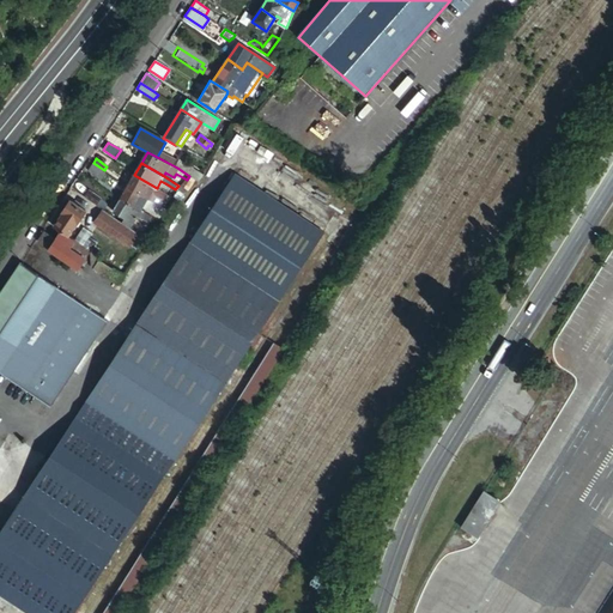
[(92,164),(87,171),(101,181),(105,174),(92,164)]
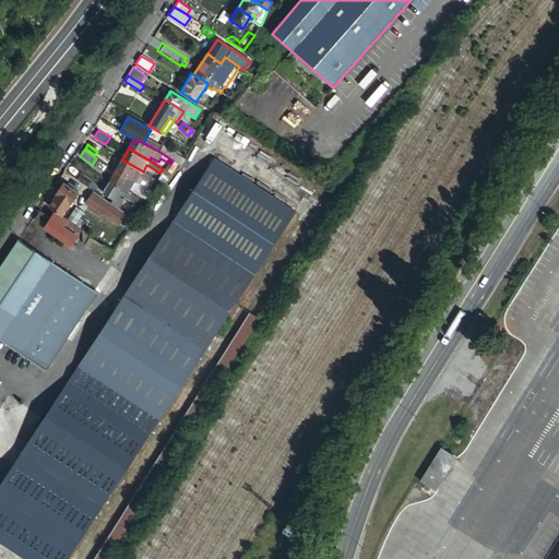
[(122,159),(116,169),(120,173),(138,183),(141,178),(149,182),(152,177),(146,174),(143,171),(122,159)]
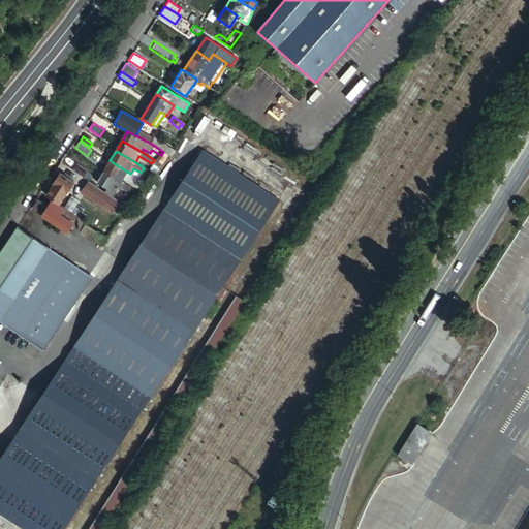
[(204,151),(164,210),(241,259),(279,200),(247,179),(241,189),(208,167),(215,158),(204,151)]
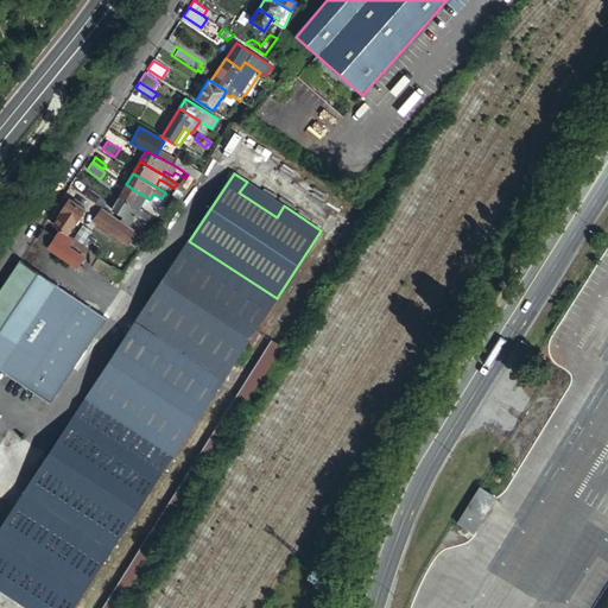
[(185,178),(179,185),(187,190),(196,179),(188,175),(185,178)]
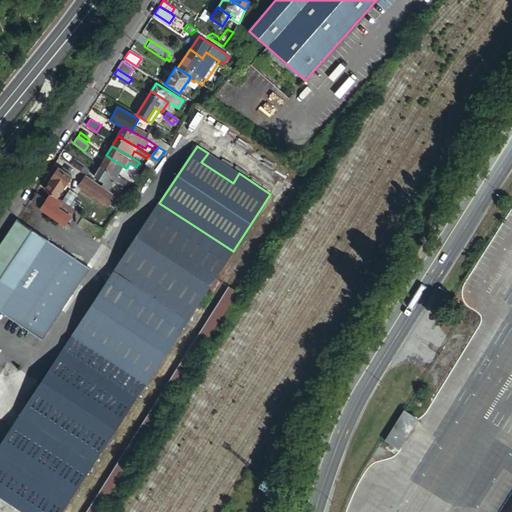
[(239,173),(208,153),(201,162),(233,183),(239,173)]
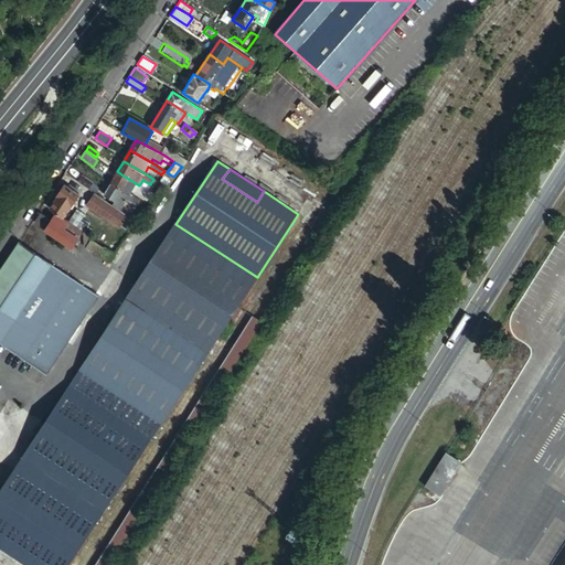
[(117,171),(110,183),(130,194),(132,190),(148,200),(152,193),(139,185),(121,174),(117,171)]
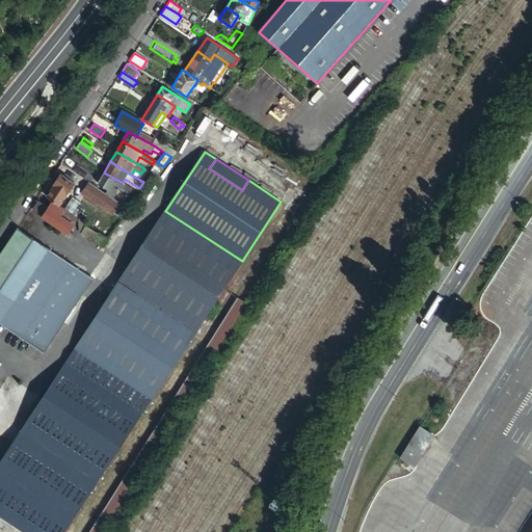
[(154,166),(161,170),(164,166),(163,166),(157,162),(154,166)]
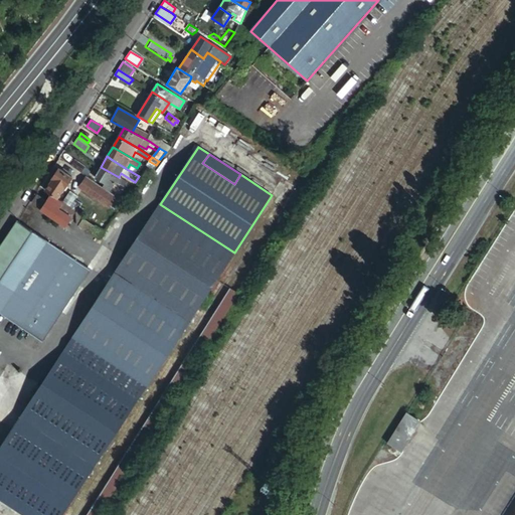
[(75,159),(72,164),(88,175),(91,170),(87,166),(75,159)]
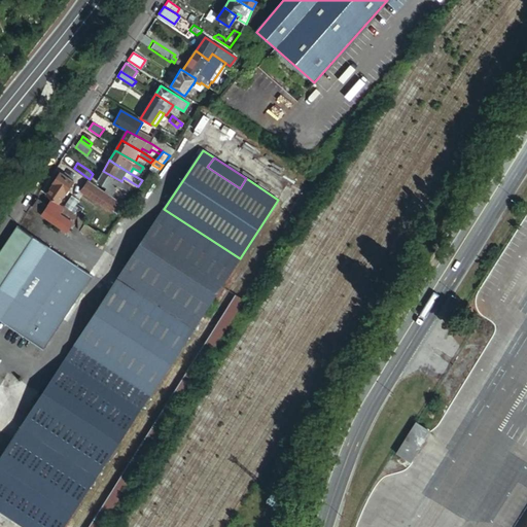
[(107,187),(104,191),(112,197),(117,187),(120,188),(120,187),(123,184),(125,186),(124,188),(136,195),(138,190),(121,181),(103,171),(97,181),(107,187)]
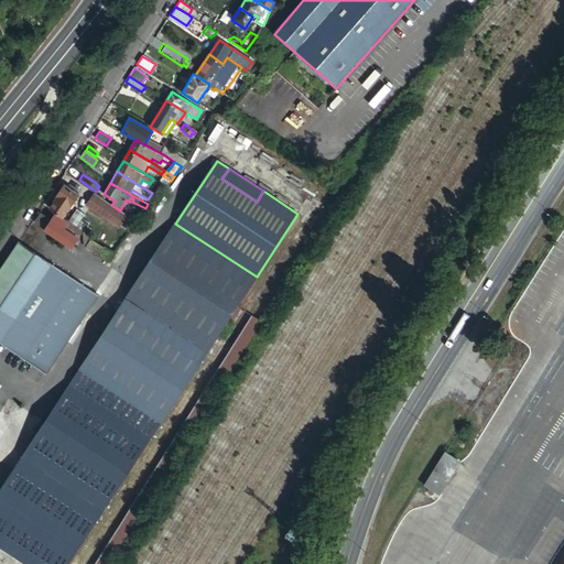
[(57,197),(50,208),(63,217),(78,195),(64,185),(56,195),(57,197)]
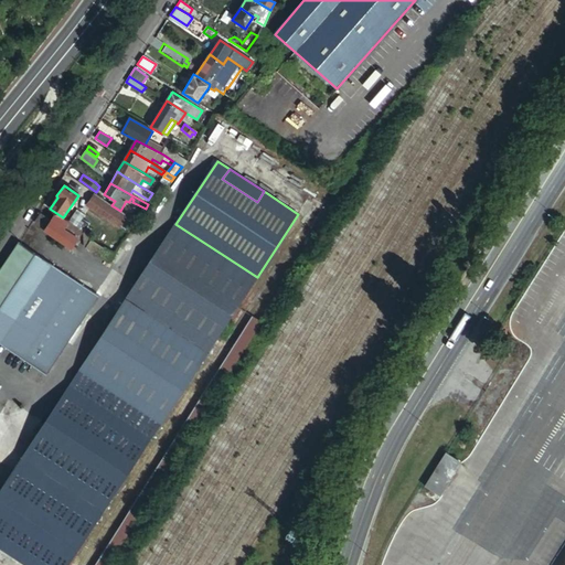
[(112,205),(95,193),(87,204),(119,226),(127,215),(120,211),(112,205)]
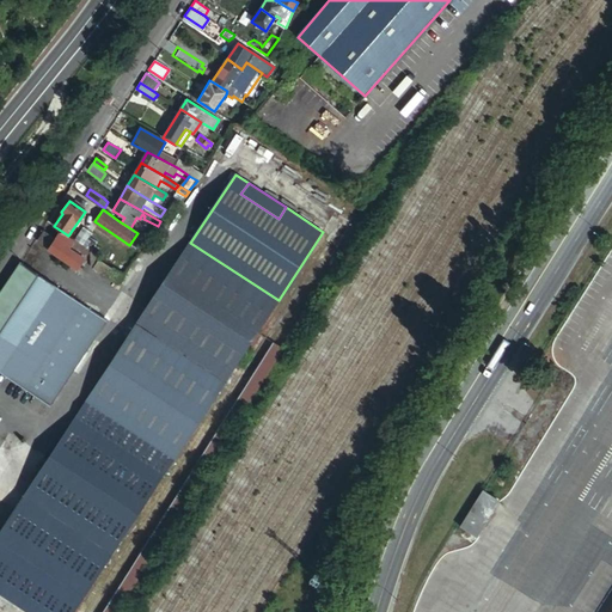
[(84,227),(75,240),(91,250),(97,242),(90,237),(92,232),(84,227)]
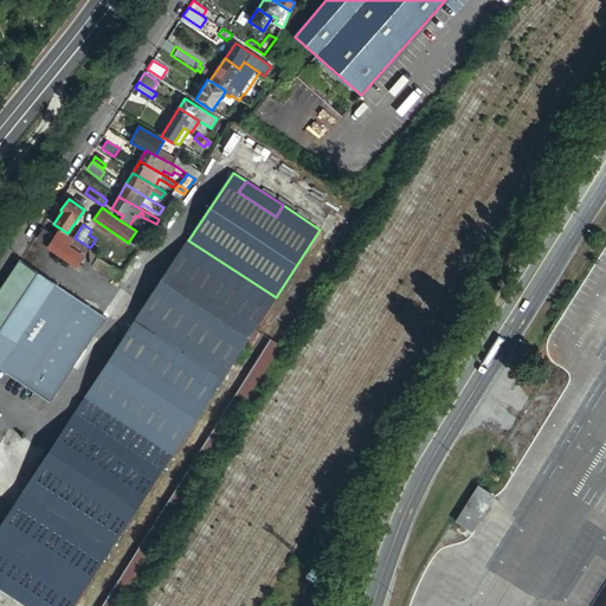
[(44,229),(38,239),(77,265),(89,249),(59,229),(55,237),(44,229)]
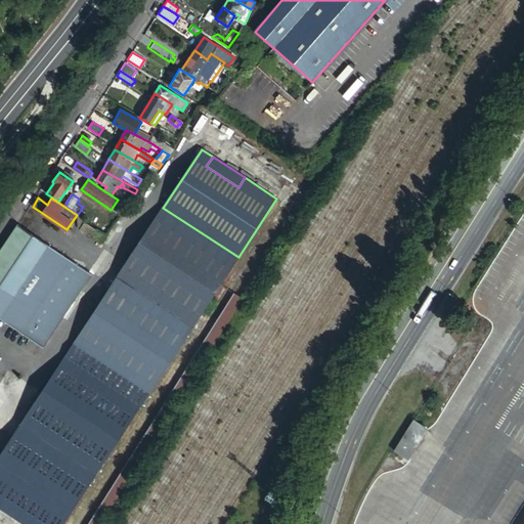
[(163,208),(118,276),(193,325),(238,257),(163,208)]
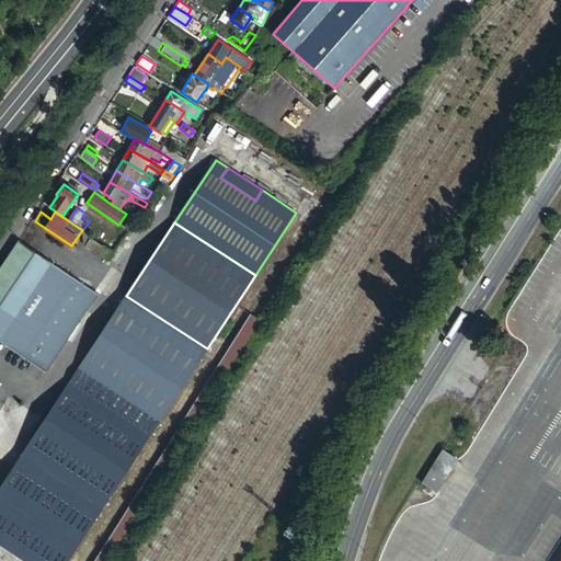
[(93,236),(83,229),(82,230),(82,243),(87,245),(91,238),(93,236)]
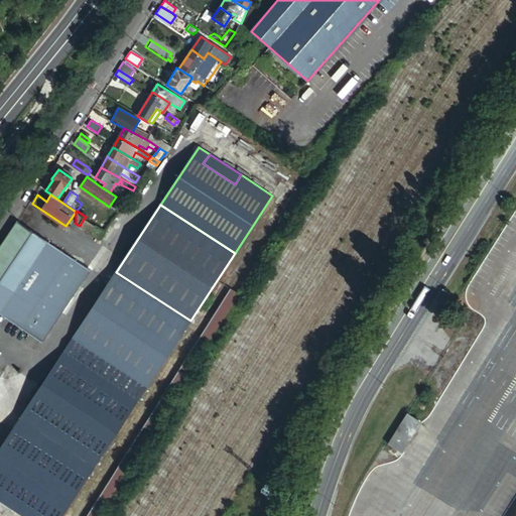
[(84,219),(80,226),(99,239),(103,232),(84,219)]
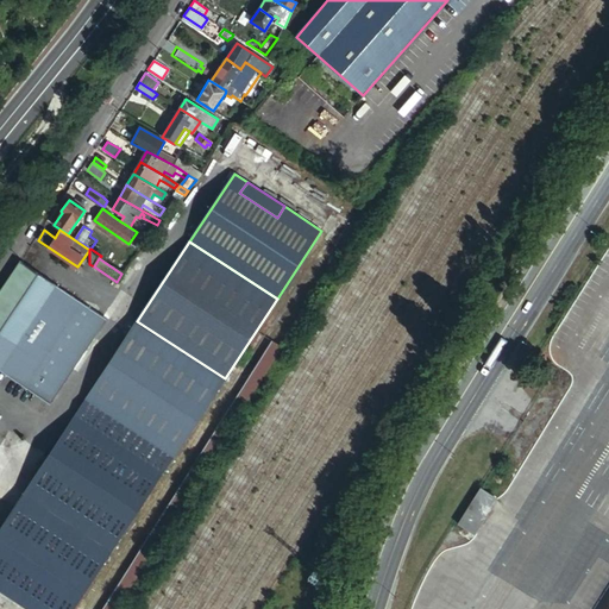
[(20,262),(0,292),(0,370),(50,403),(106,319),(20,262)]
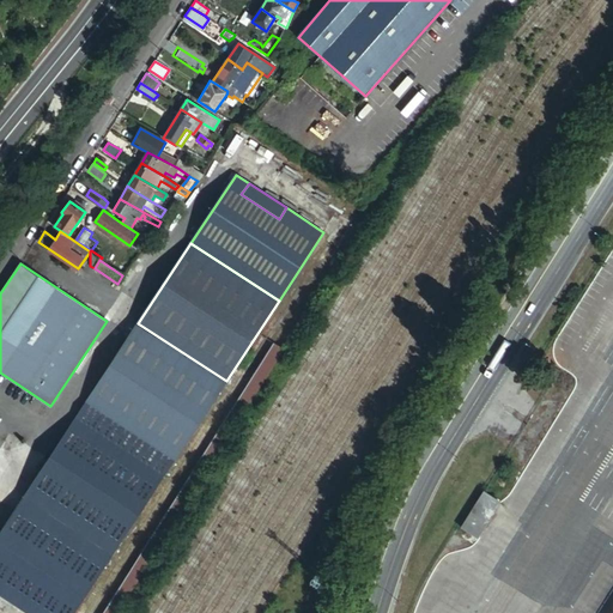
[(84,404),(174,461),(226,381),(138,323),(84,404)]
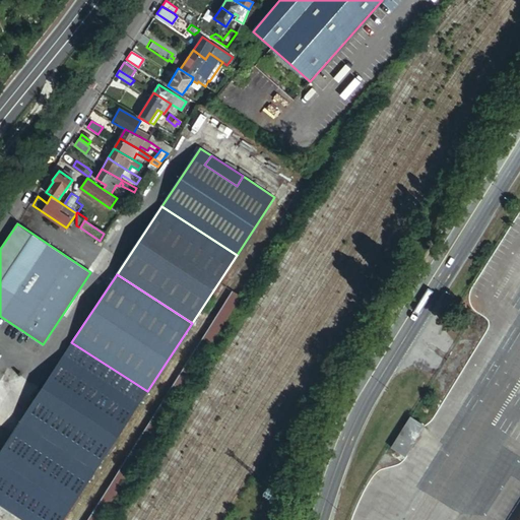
[(232,291),(87,519),(100,519),(241,298),(232,291)]
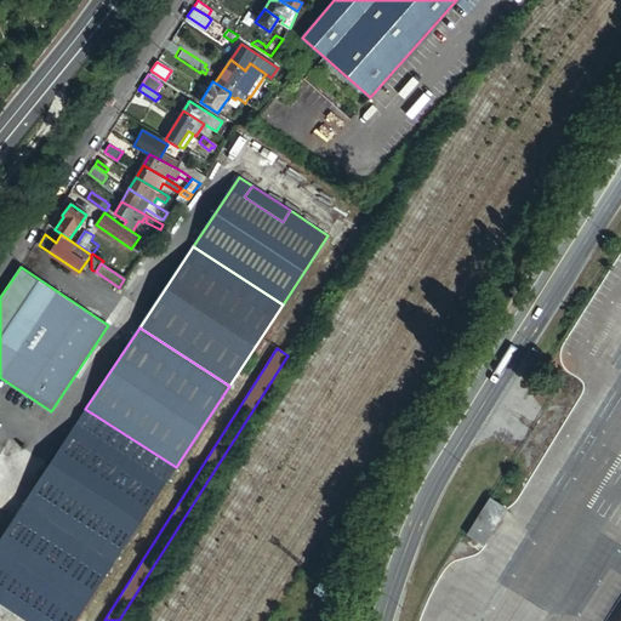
[(85,409),(78,421),(167,480),(176,467),(85,409)]
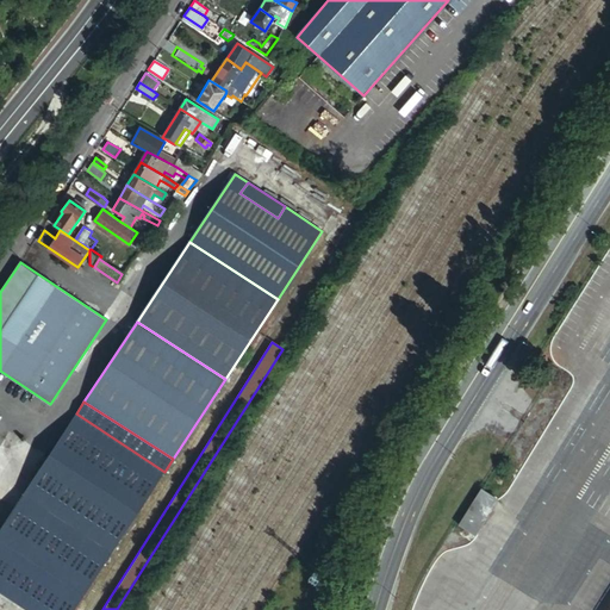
[(76,414),(23,493),(112,552),(165,472),(76,414)]
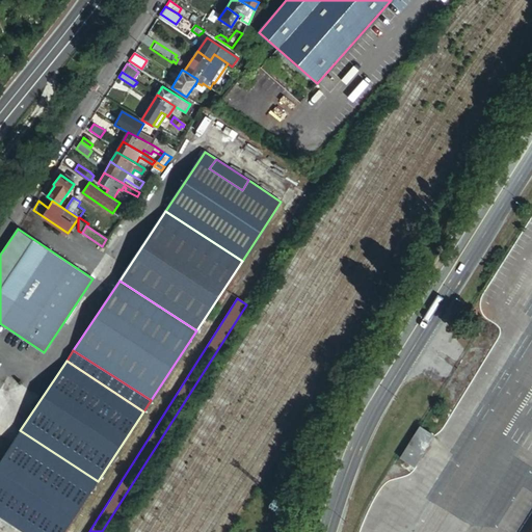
[(433,434),(421,427),(401,457),(415,466),(433,434)]
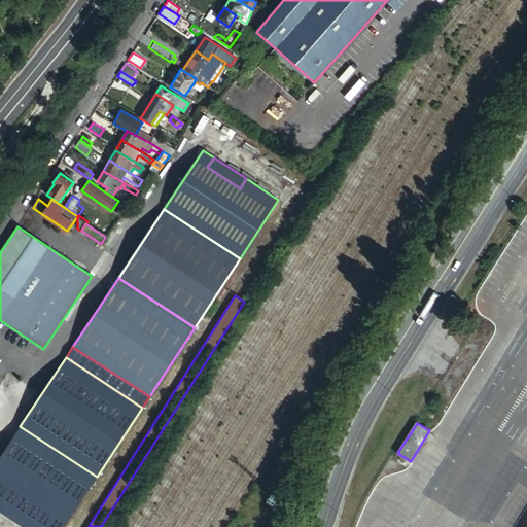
[(20,426),(0,456),(0,511),(24,526),(63,526),(97,477),(20,426)]
